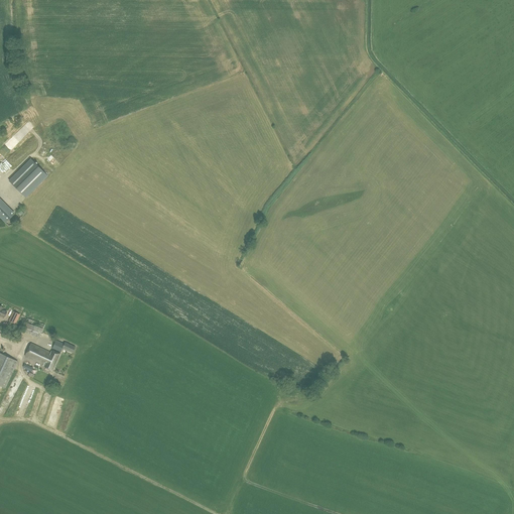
[(45,173),(29,157),(7,178),(24,196),(45,173)]
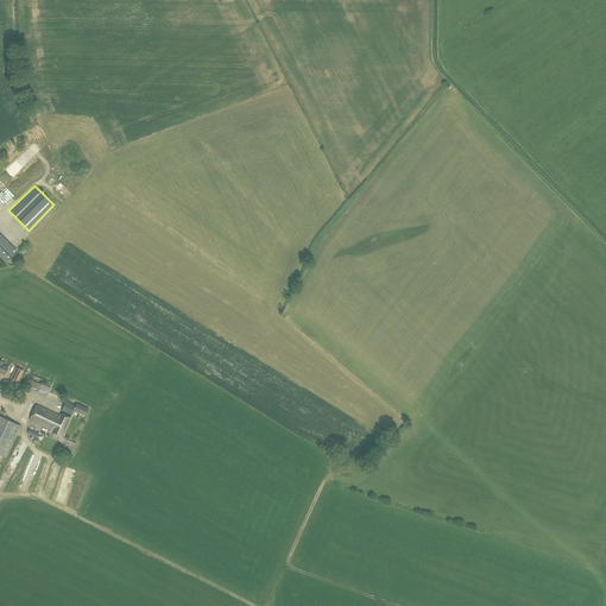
[(65,208),(61,216),(68,220),(73,213),(65,208)]
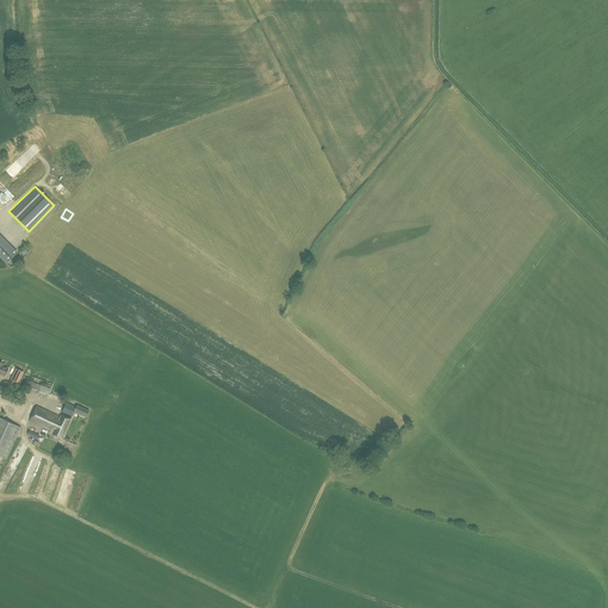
[(14,366),(10,377),(16,380),(20,370),(14,366)]
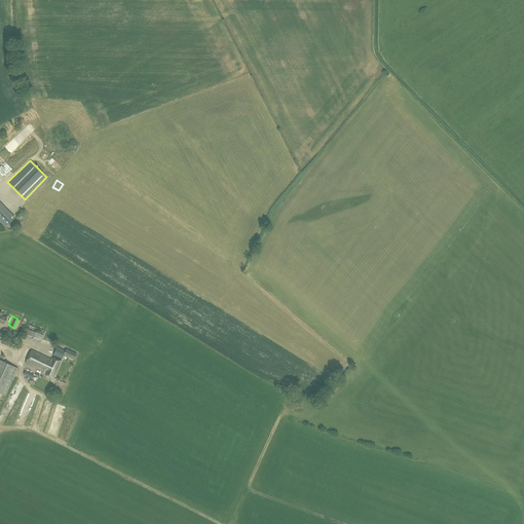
[(46,324),(44,323),(43,324),(38,322),(36,327),(32,325),(26,323),(21,336),(39,342),(46,324)]
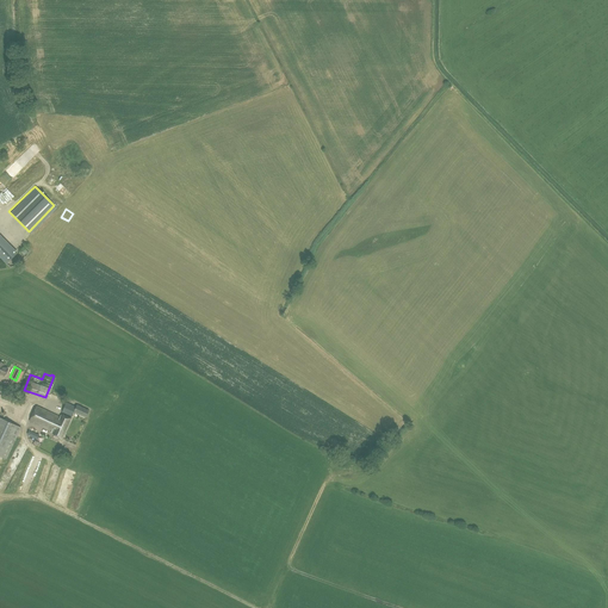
[(59,415),(53,413),(33,404),(28,419),(53,430),(51,433),(60,436),(72,410),(84,415),(87,408),(74,402),(73,404),(63,401),(60,409),(68,414),(67,415),(61,411),(59,415)]
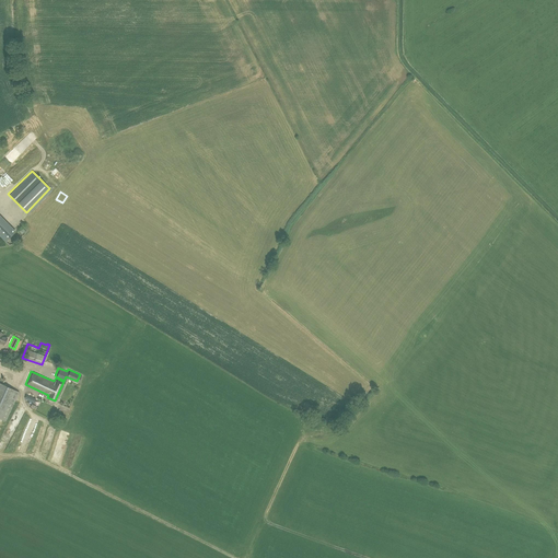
[(0,417),(3,419),(16,391),(0,382),(0,417)]
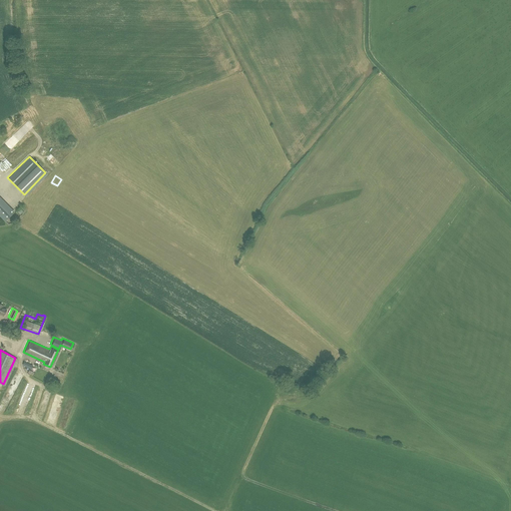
[(10,400),(14,390),(8,388),(5,397),(10,400)]
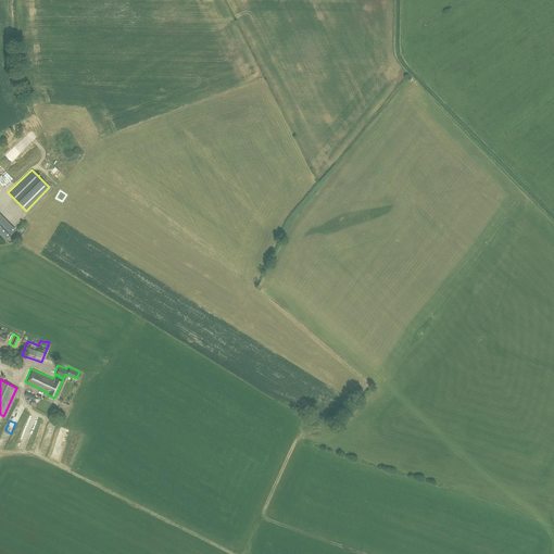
[(60,443),(63,444),(67,428),(62,427),(61,432),(59,431),(52,454),(60,457),(62,448),(60,448),(60,443)]
